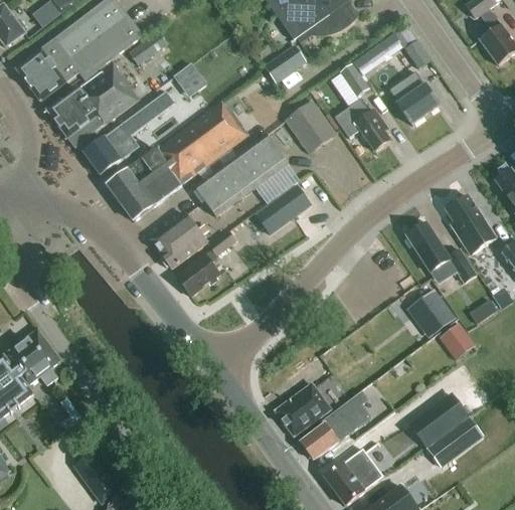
[(39,100),(78,70),(84,78),(143,34),(117,0),(111,0),(83,19),(82,17),(15,67),(39,100)]
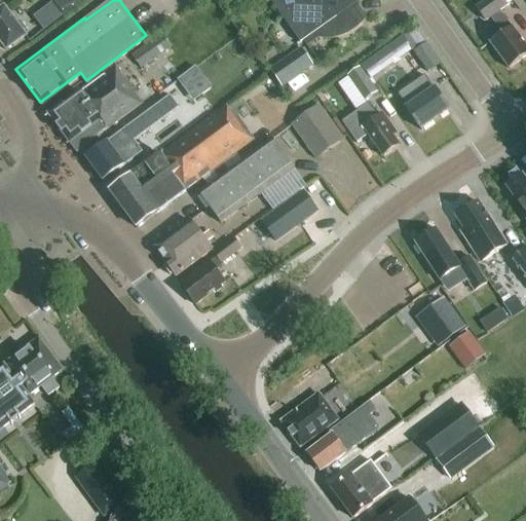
[(52,0),(63,12),(78,0),(52,0)]
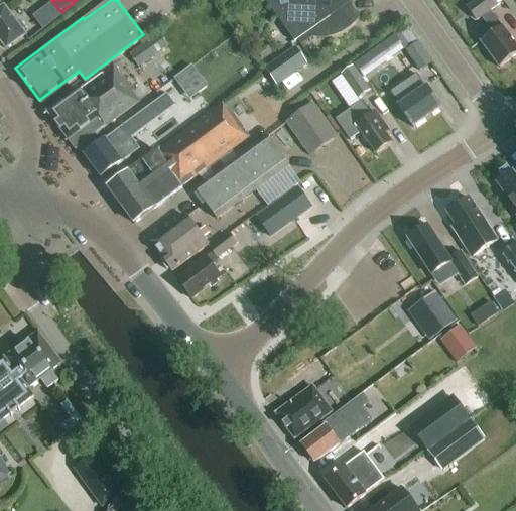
[(266,0),(294,39),(309,29),(311,31),(317,31),(324,31),(331,30),(341,26),(345,23),(354,17),(345,5),(352,0),(266,0)]
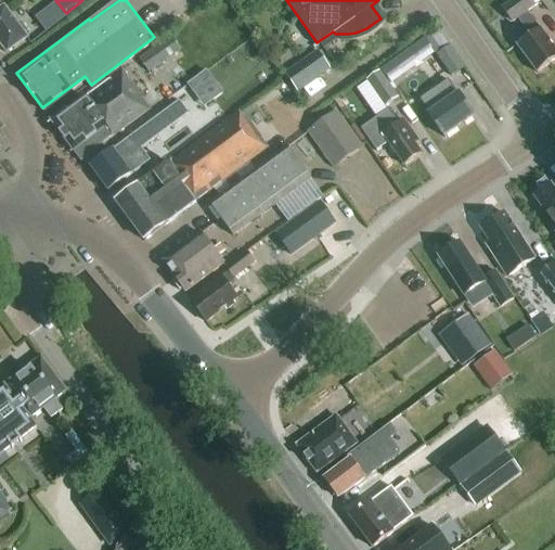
[(512,17),(534,2),(533,0),(507,0),(502,4),(512,17)]
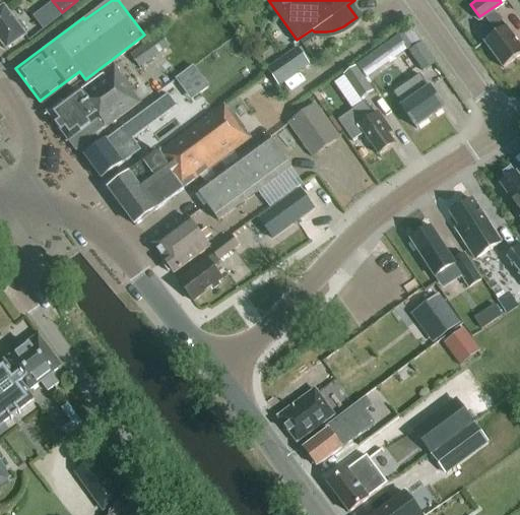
[(19,25),(15,19),(3,3),(0,4),(0,38),(5,46),(24,31),(19,25)]
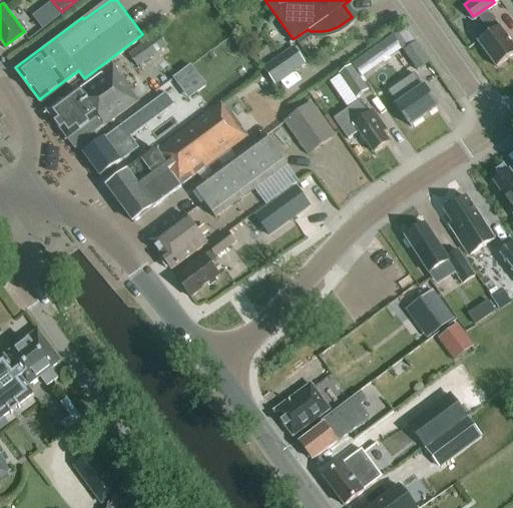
[(498,23),(492,14),(483,21),(489,29),(478,38),(496,63),(512,50),(512,42),(498,23)]
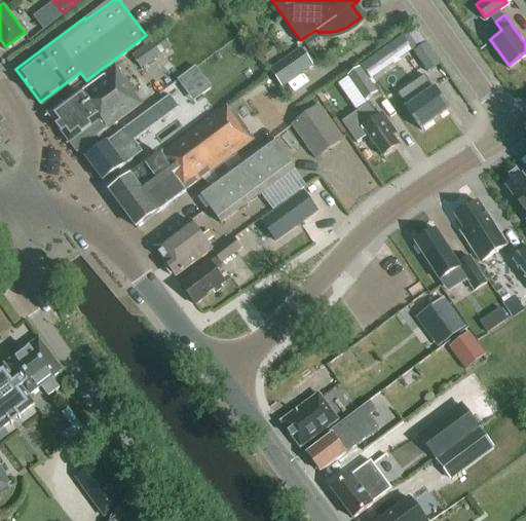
[(415,25),(407,30),(417,45),(425,40),(415,25)]
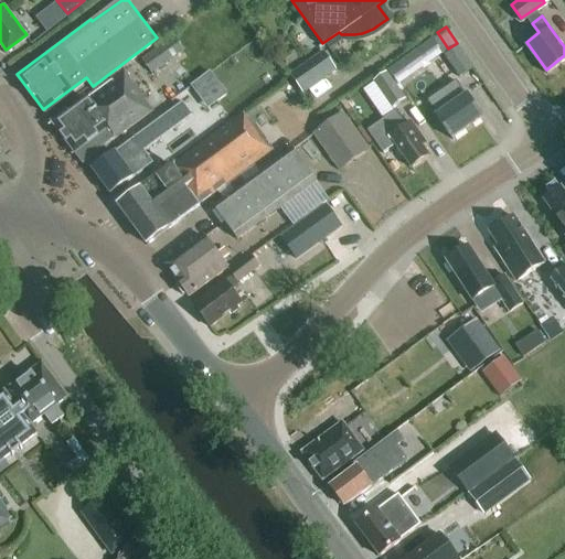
[(173,32),(141,55),(151,68),(183,45),(173,32)]
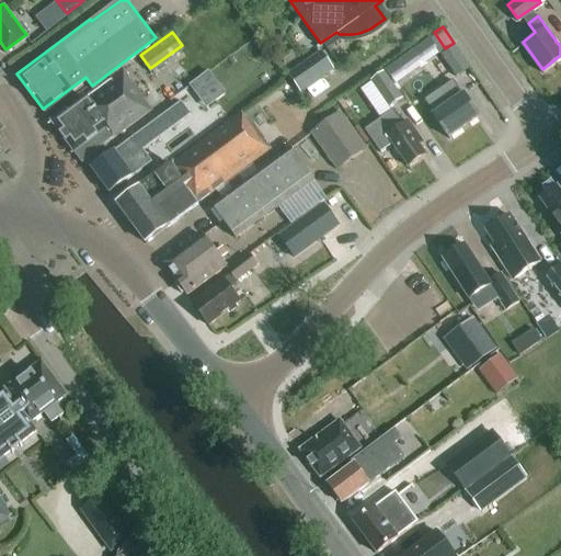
[(434,46),(435,45),(428,36),(385,67),(391,76),(392,76),(396,80),(437,50),(434,46)]
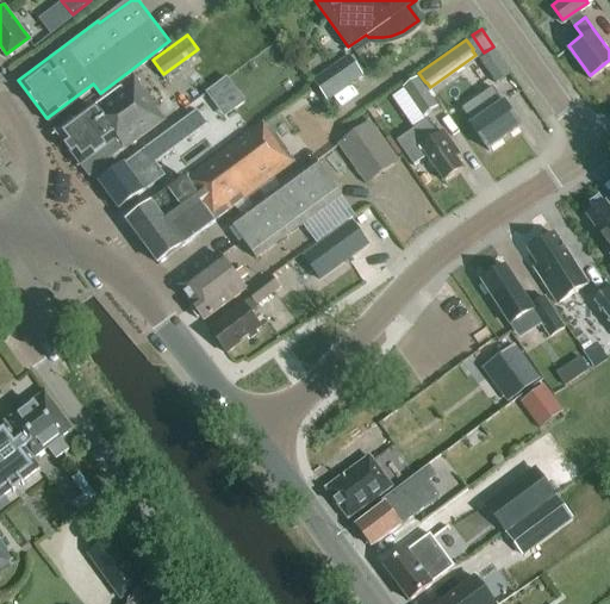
[(495,80),(510,69),(493,47),(484,53),(479,55),(495,80)]
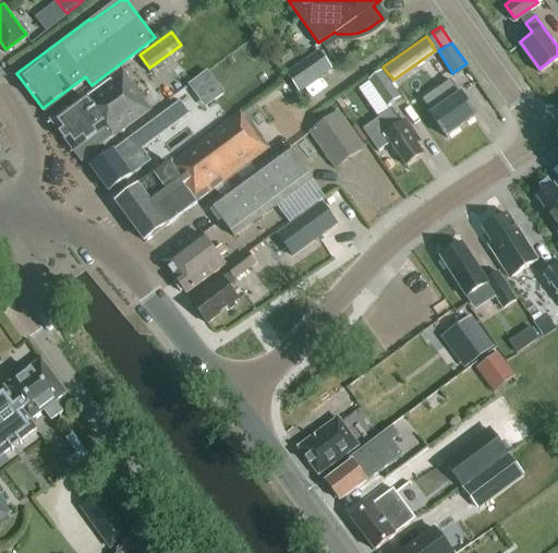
[(299,91),(332,67),(319,48),(284,71),(299,91)]
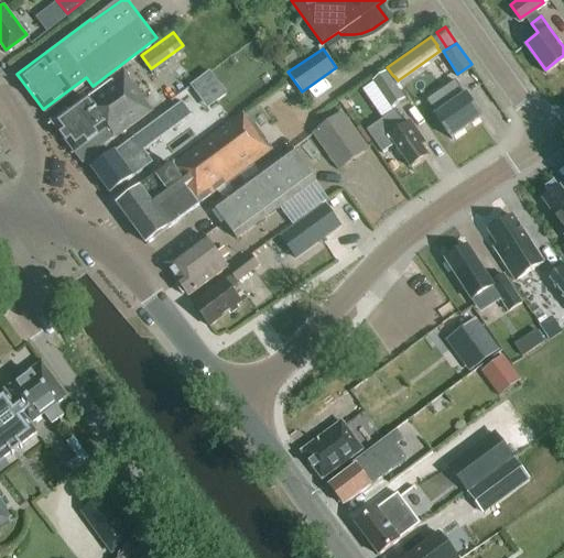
[(149,106),(121,69),(85,97),(84,95),(51,119),(74,150),(89,138),(96,146),(149,106)]
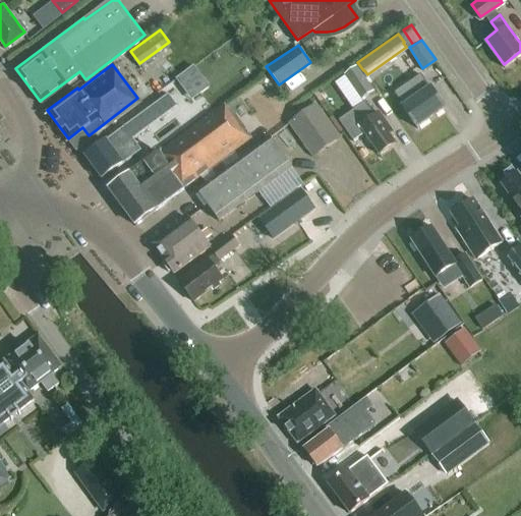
[(176,77),(184,89),(201,76),(192,65),(176,77)]
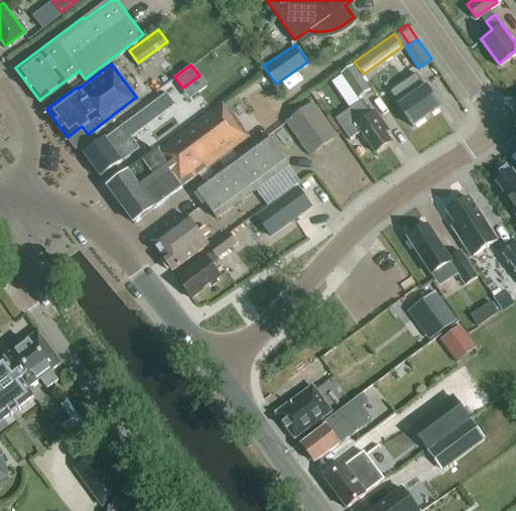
[(370,88),(359,72),(346,80),(357,96),(370,88)]
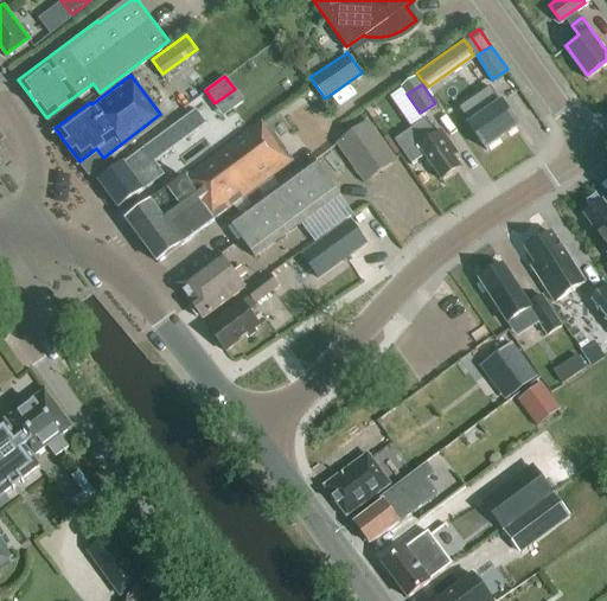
[(489,84),(458,106),(468,121),(485,146),(518,122),(502,97),(499,100),(489,84)]
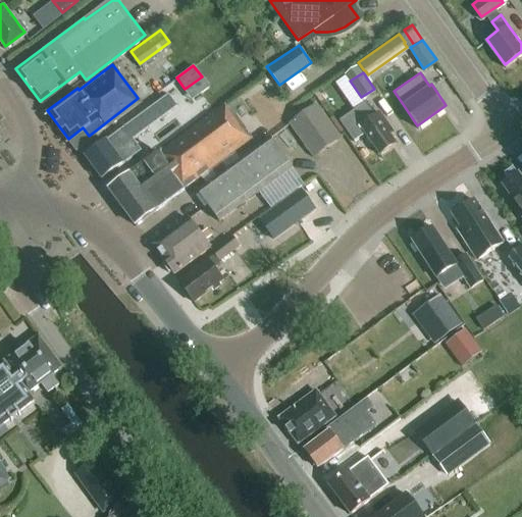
[(373,113),(366,103),(365,100),(338,118),(353,139),(365,131),(379,152),(396,141),(389,132),(393,130),(379,109),(373,113)]
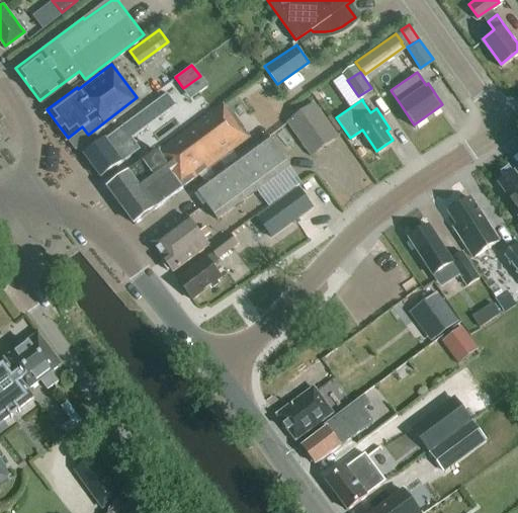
[(205,179),(225,164),(219,156),(250,133),(232,108),(229,109),(222,100),(175,135),(157,148),(157,149),(133,167),(130,169),(128,169),(107,184),(135,221),(181,185),(180,184),(198,171),(205,179)]
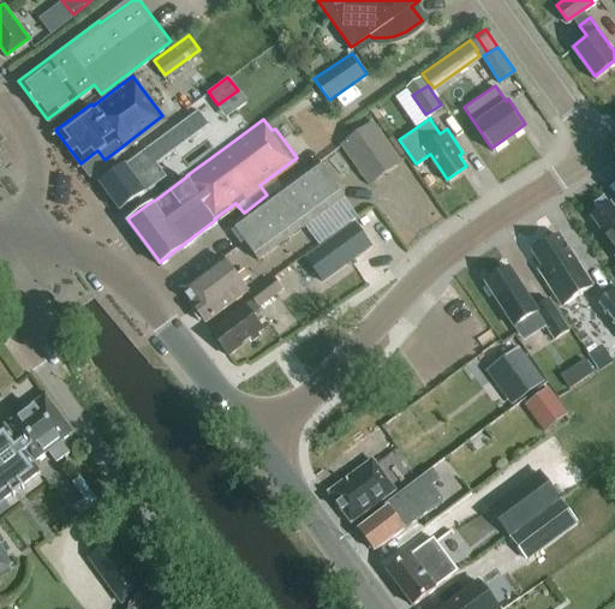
[(369,180),(400,159),(371,119),(341,142),(369,180)]
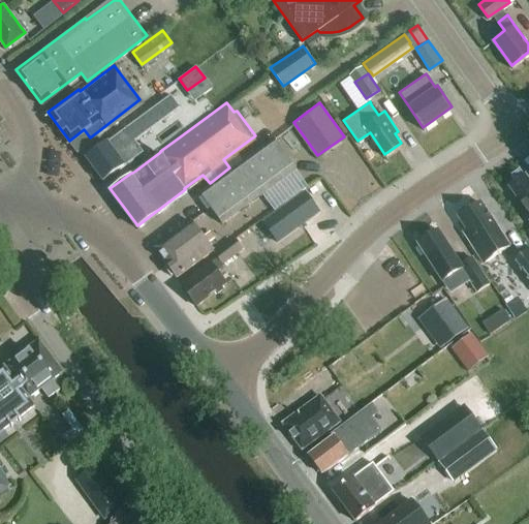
[(160,151),(179,137),(170,127),(162,133),(159,132),(153,137),(152,142),(142,149),(124,126),(85,155),(102,178),(127,159),(135,171),(160,152),(160,151)]
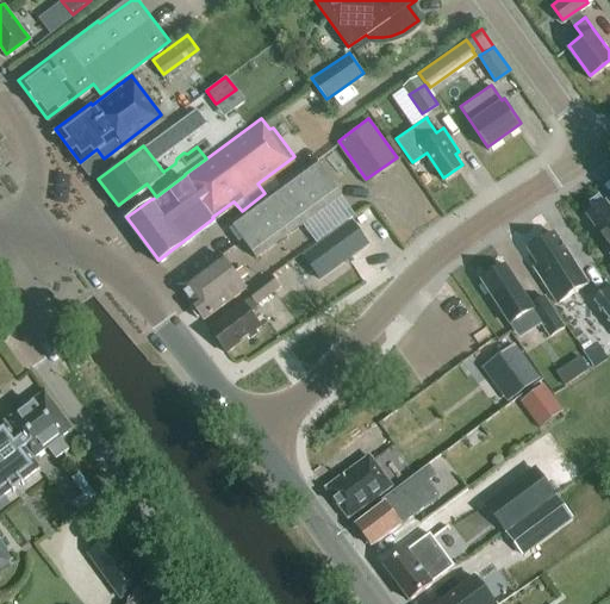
[(265,193),(242,211),(230,219),(256,254),(338,193),(313,159),(265,193)]
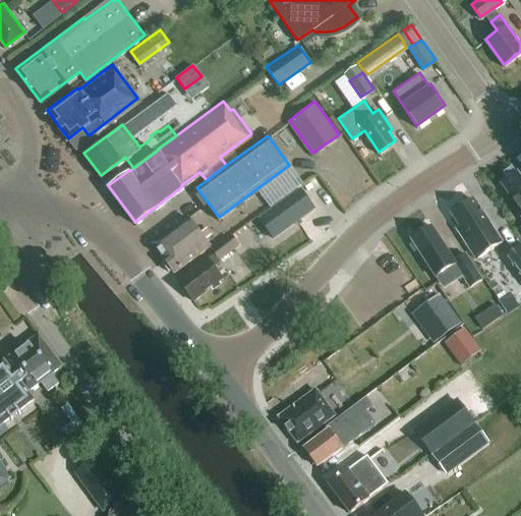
[(520,173),(517,169),(501,180),(511,194),(507,197),(520,217),(520,225),(520,226),(520,227),(520,173)]
